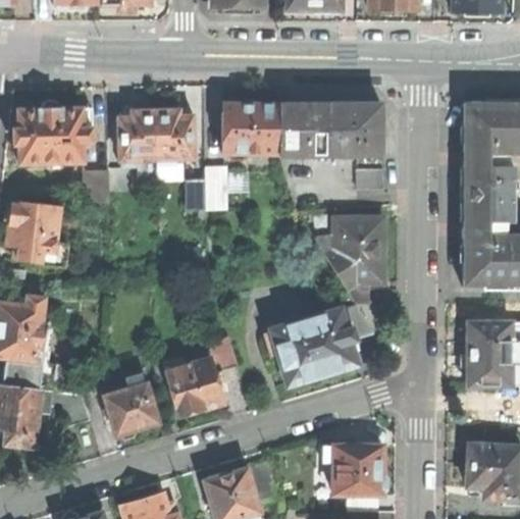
[(39,103),(39,107),(15,107),(16,125),(11,125),(11,143),(16,143),(17,161),(82,159),(82,141),(91,140),(90,105),(67,106),(56,106),(56,103),(54,100),(51,99),(47,98),(44,98),(41,100),(39,103)]
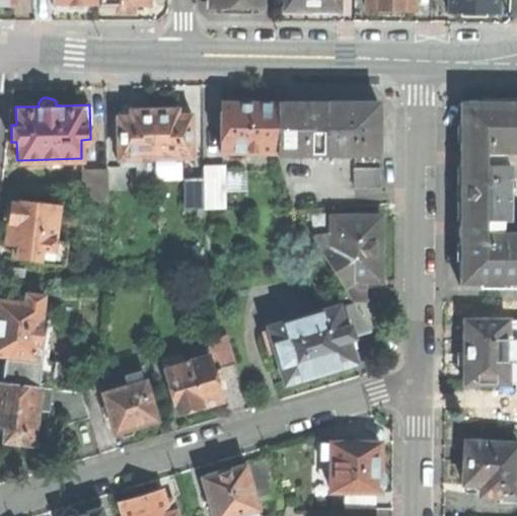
[(248,101),(220,101),(219,150),(275,150),(276,102),(248,101)]
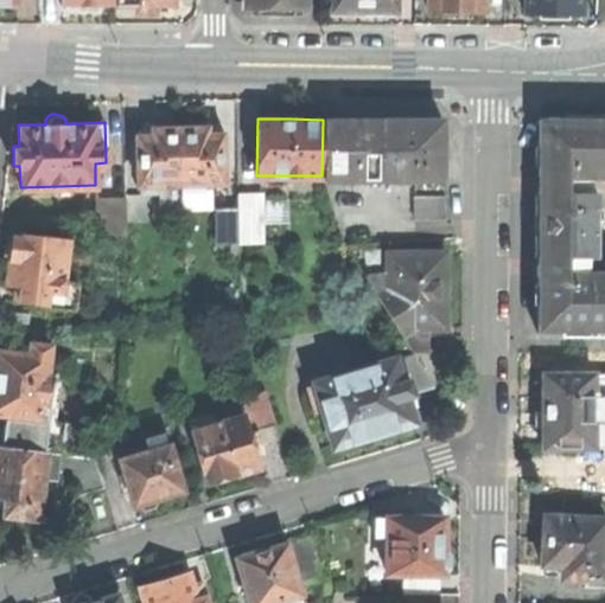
[(540,119),(539,177),(570,177),(594,177),(594,179),(604,178),(604,119),(585,119),(540,119)]
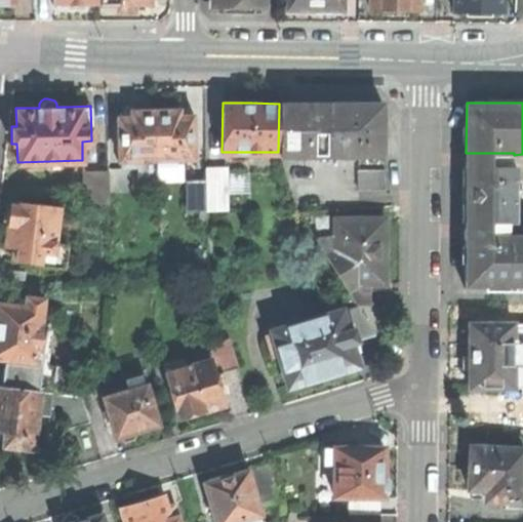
[(304,104),(279,104),(278,152),(278,155),(330,155),(331,104),(304,104)]
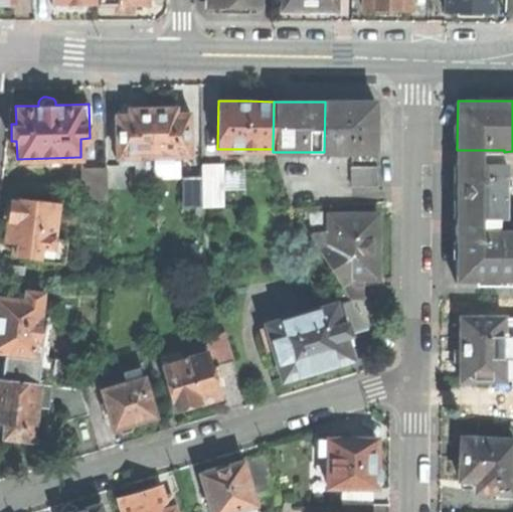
[(374,102),(325,102),(324,152),(337,152),(351,152),(374,152),(374,130),(374,102)]
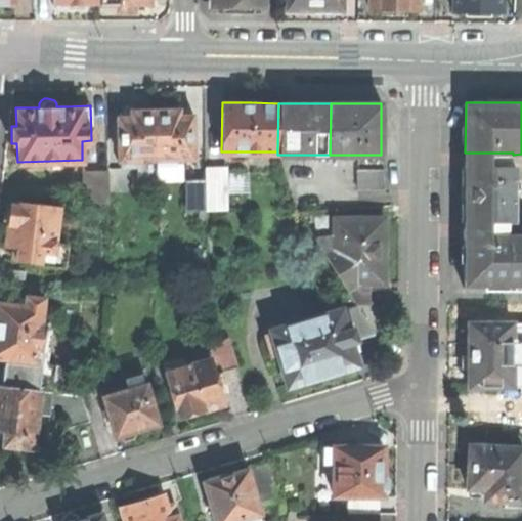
[(137,111),(119,111),(119,165),(136,165),(135,158),(156,157),(155,110),(137,111)]
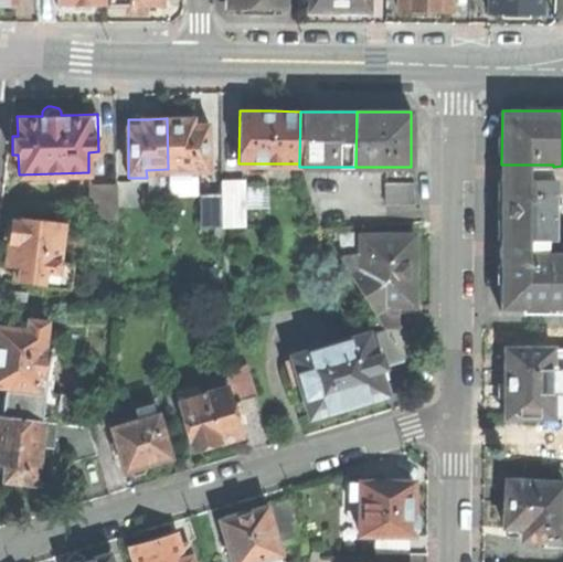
[(186,118),(167,118),(168,169),(206,169),(206,118),(186,118)]
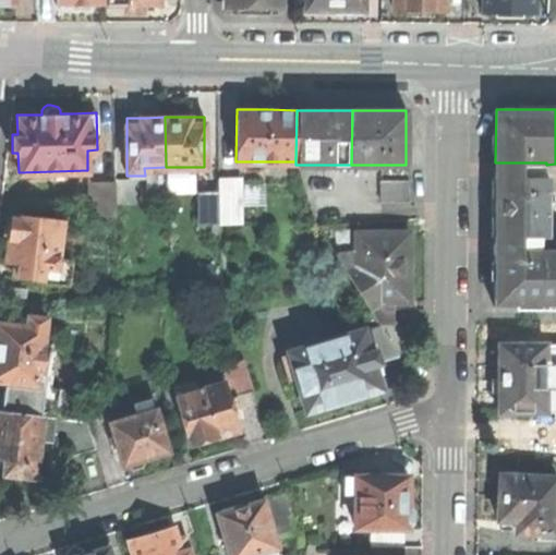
[(495,163),(495,177),(523,178),(523,163),(495,163)]
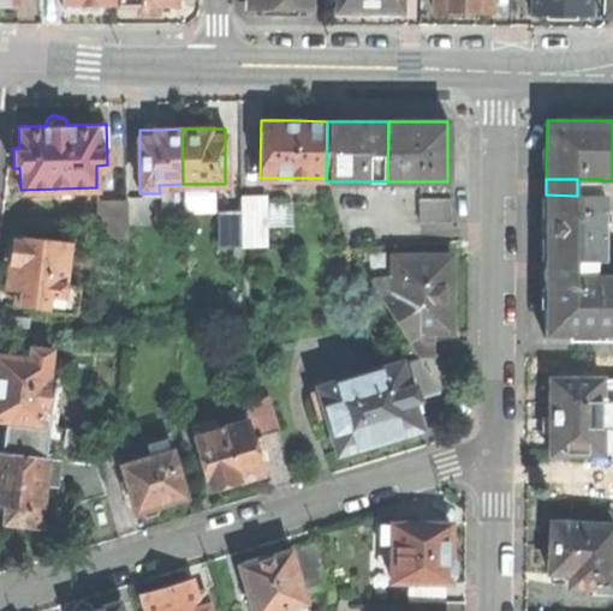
[(546,228),(546,261),(577,261),(603,261),(605,214),(606,214),(606,196),(577,196),(546,195),(546,228)]
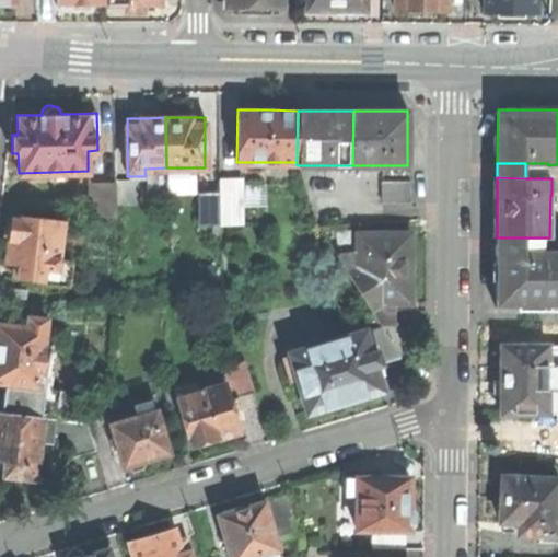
[(221,222),(243,222),(243,178),(220,180),(220,189),(221,222)]
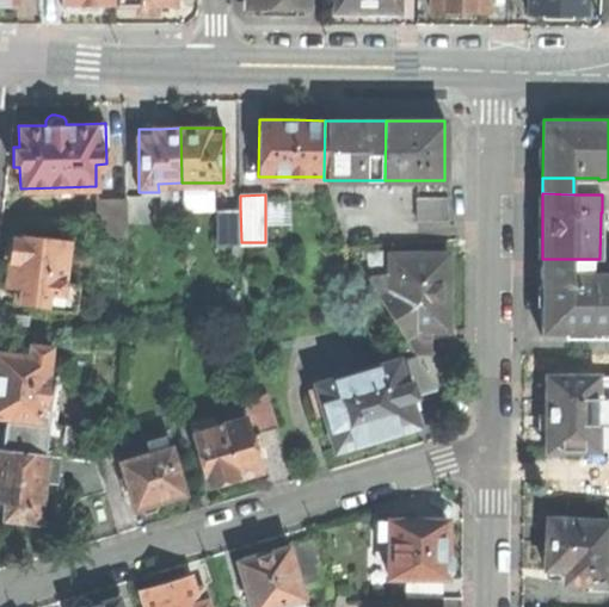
[(265,198),(269,225),(300,223),(297,194),(265,198)]
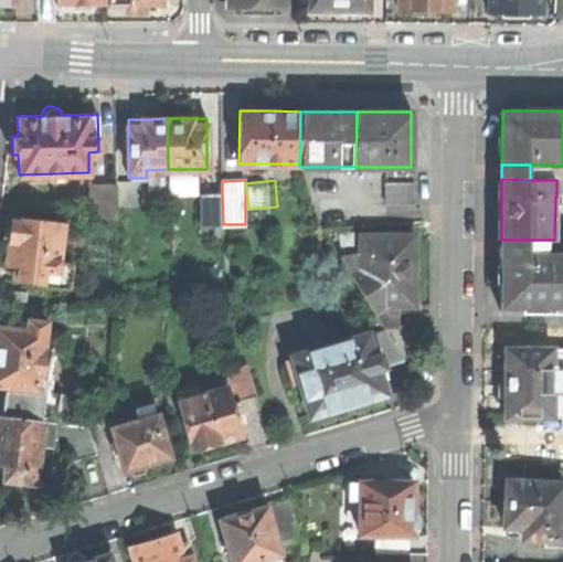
[(87,182),(88,214),(116,218),(115,182),(87,182)]
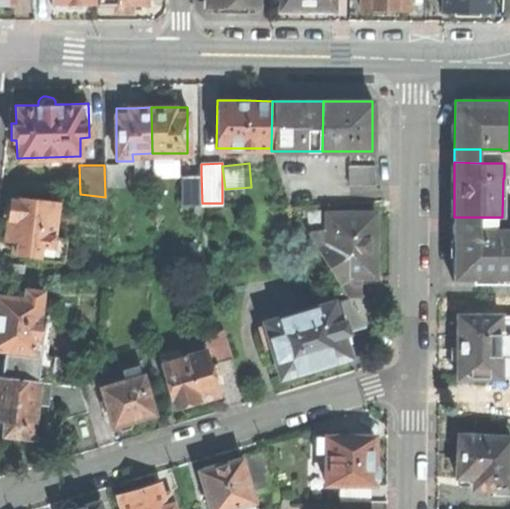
[(348,165),(348,184),(374,184),(374,165),(348,165)]
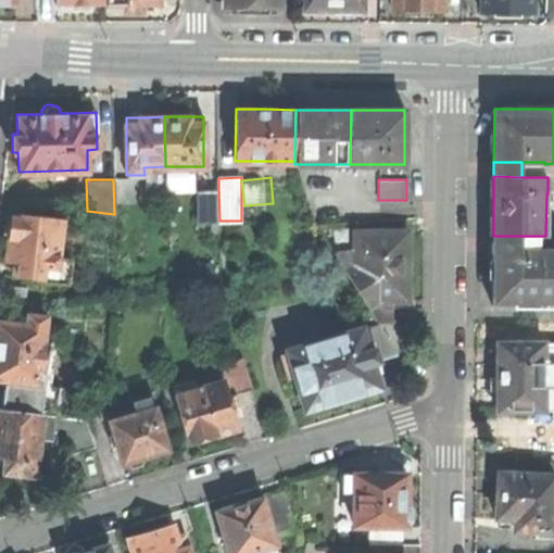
[(199,221),(219,221),(218,188),(199,188),(199,221)]
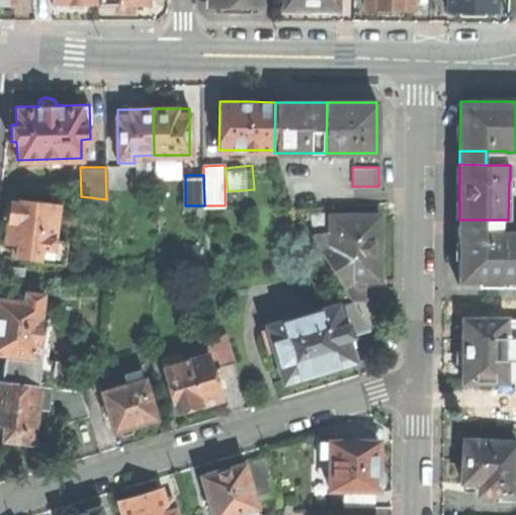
[(15,244),(14,256),(64,263),(66,242),(53,240),(58,203),(9,197),(8,201),(6,201),(3,204),(1,215),(4,220),(6,220),(5,231),(3,243),(15,244)]
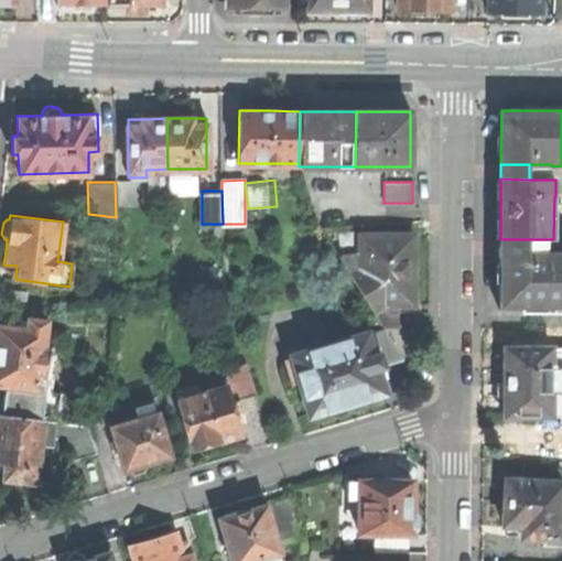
[(412,236),(359,236),(359,255),(336,255),(381,325),(396,324),(396,304),(412,304),(412,272),(412,236)]
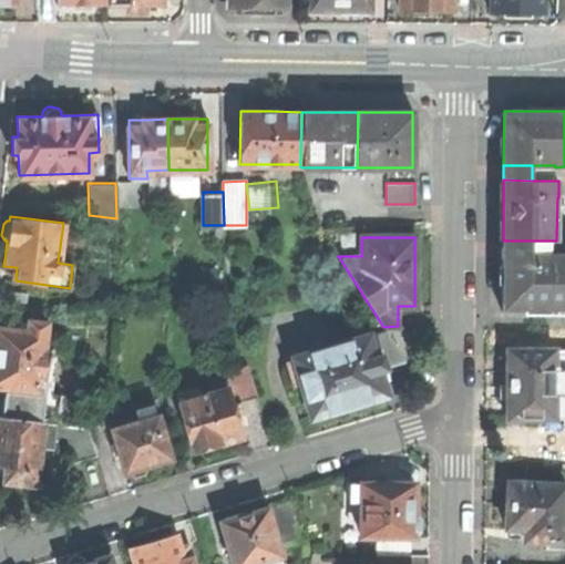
[(503,241),(503,256),(532,256),(532,241),(503,241)]
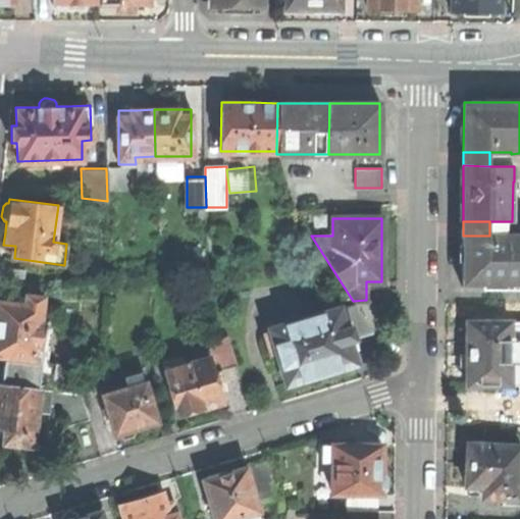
[(463,260),(463,284),(519,284),(519,234),(510,234),(510,236),(489,236),(463,236),(463,260)]
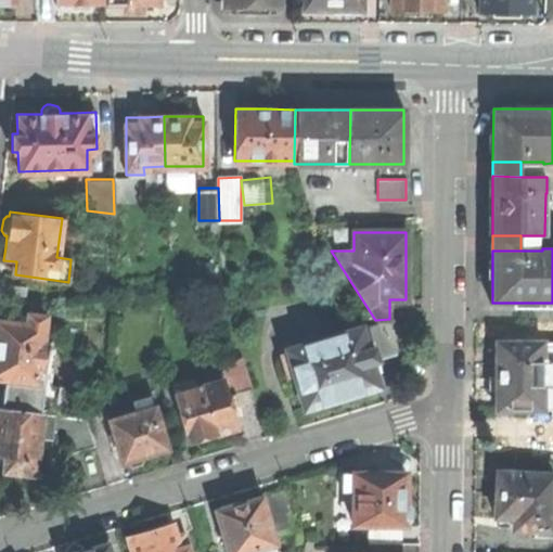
[(0,377),(3,379),(36,383),(37,374),(44,375),(49,342),(41,341),(44,316),(26,312),(26,316),(14,315),(13,322),(0,320),(0,377)]
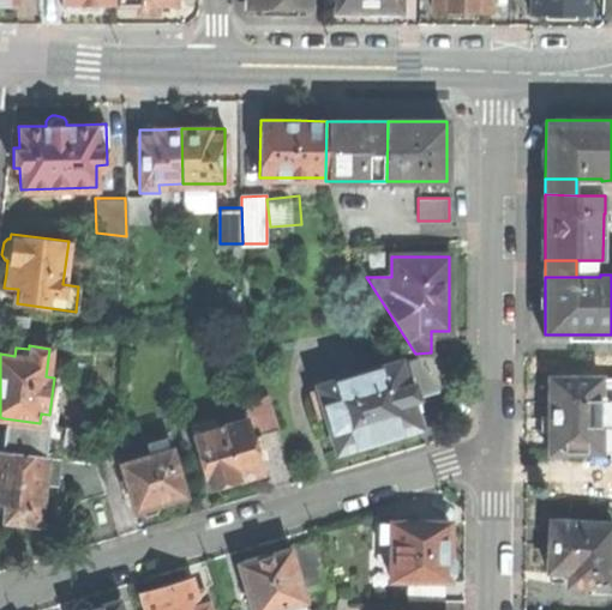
[(437,352),(431,352),(415,354),(418,356),(400,362),(407,385),(415,382),(419,396),(439,390),(455,380),(437,352)]
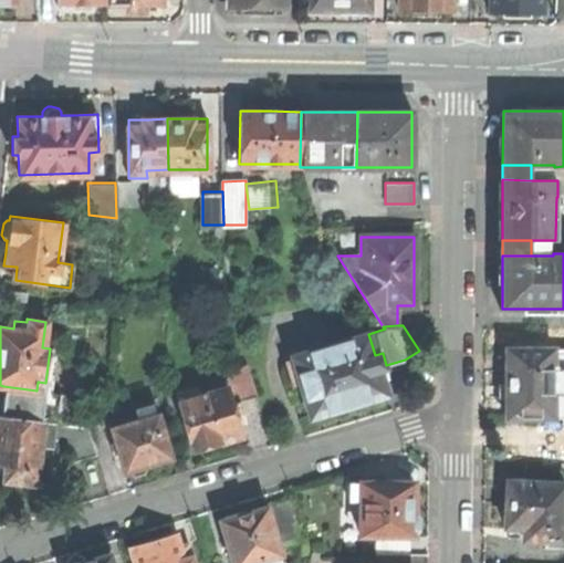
[(301,382),(311,415),(350,403),(386,393),(379,369),(387,367),(386,365),(383,353),(375,355),(368,334),(294,356),(301,382)]
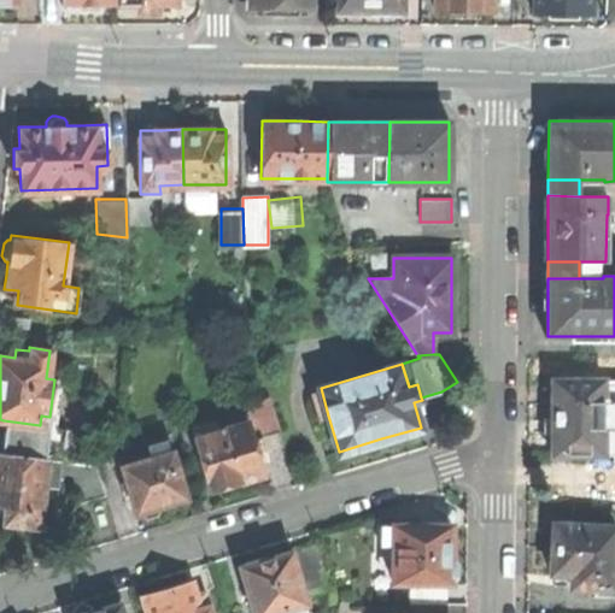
[(59,379),(54,379),(50,417),(41,416),(40,425),(36,457),(46,458),(57,459),(60,460),(64,435),(53,432),(59,379)]
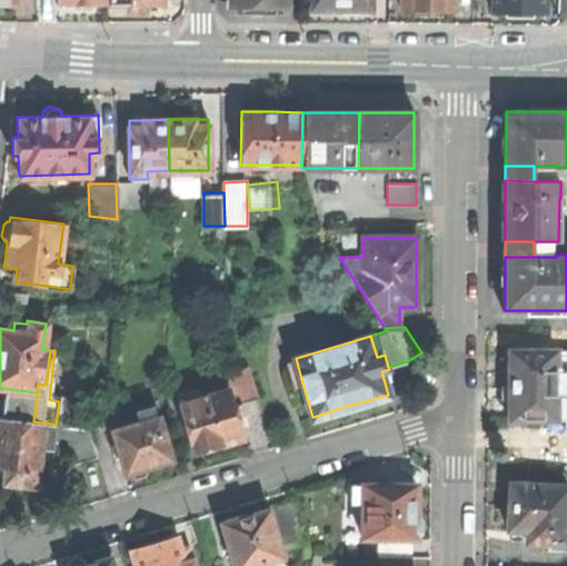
[(509,386),(509,420),(558,420),(558,398),(558,350),(509,350),(509,386)]
